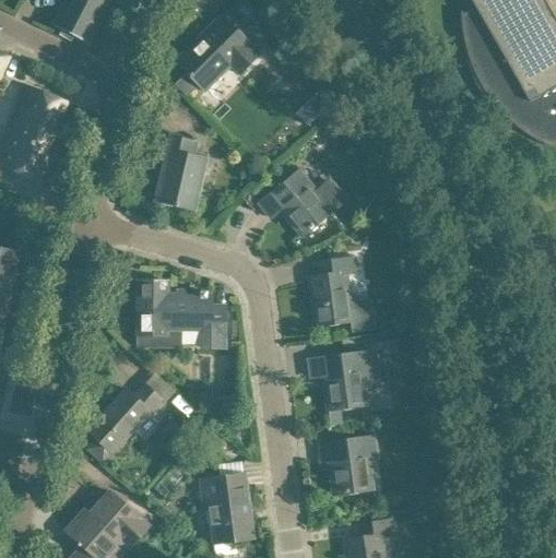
[(67,0),(55,25),(91,44),(113,0),(67,0)]
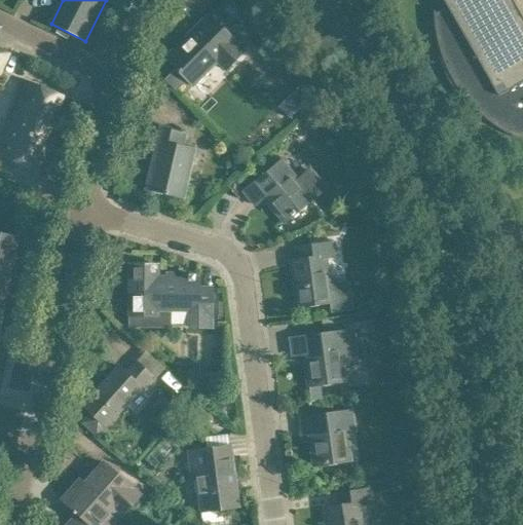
[(437,23),(438,29),(439,36),(440,42),(442,49),(444,55),(447,63),(450,71),(454,78),(458,84),(462,91),(468,98),(473,104),(478,109),(484,115),(490,119),(496,124),(502,128),(510,133),(517,137),(522,139),(522,14),(515,0),(445,0),(449,6),(438,13),(438,10),(436,10),(437,16),(437,23)]
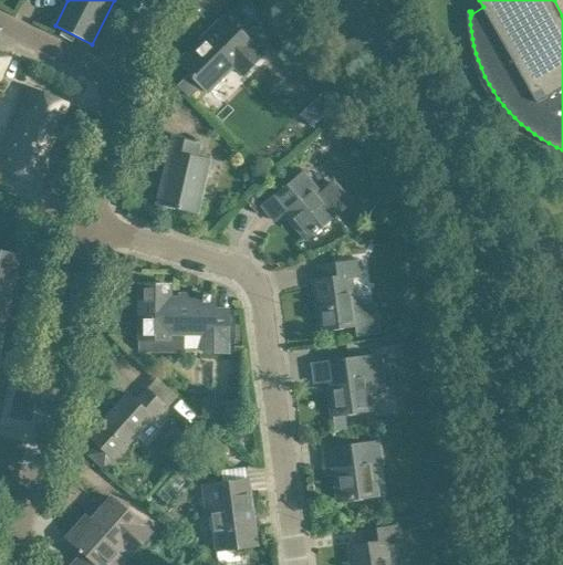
[(180,62),(210,92),(237,65),(246,73),(264,54),(227,16),(204,39),(206,41),(197,49),(196,46),(180,62)]
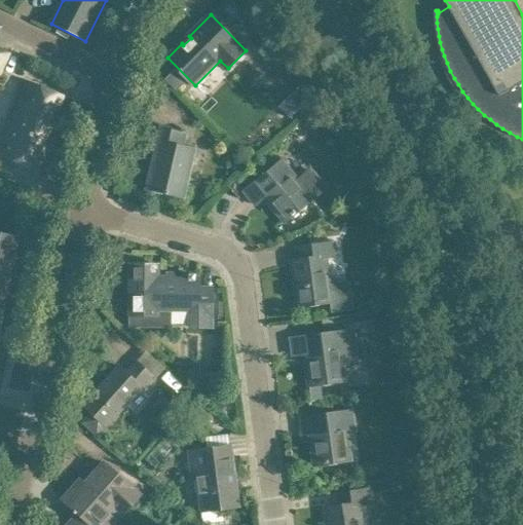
[(0,74),(10,53),(0,48),(0,74)]
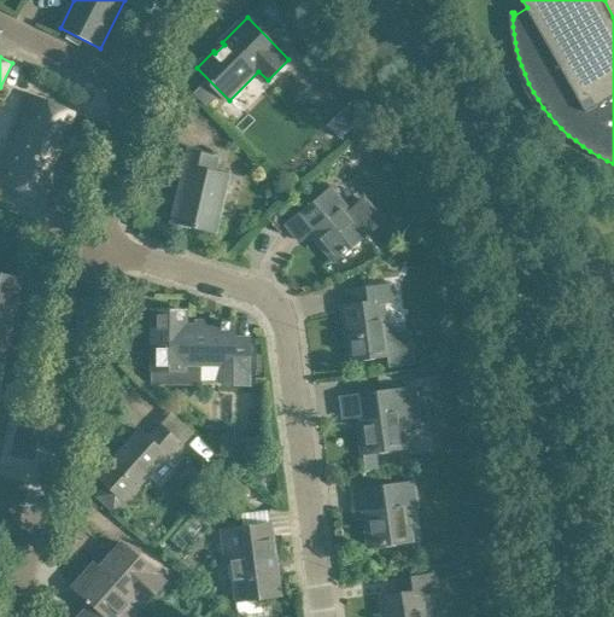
[(208,82),(197,93),(210,106),(221,95),(208,82)]
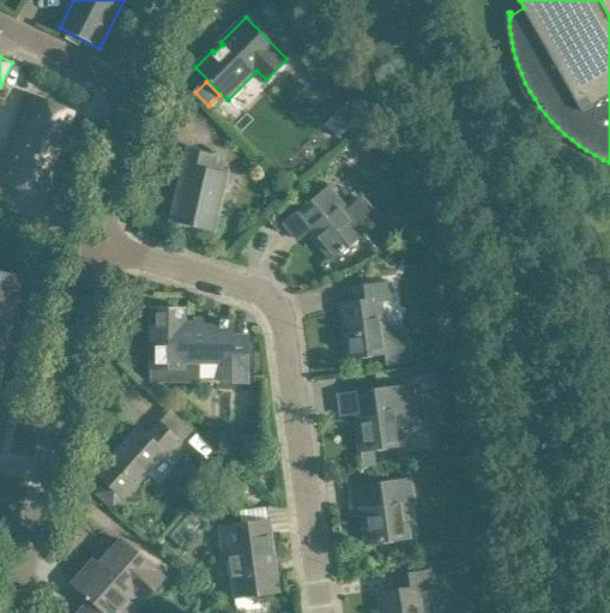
[(35,95),(0,178),(0,179),(47,198),(60,164),(55,162),(76,112),(35,95)]
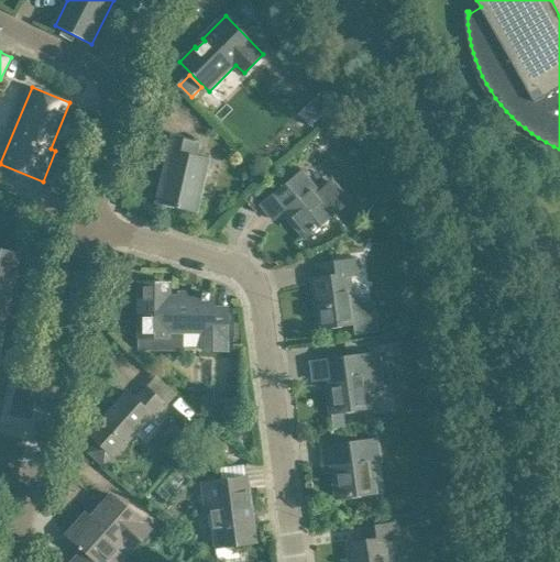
[(198,211),(211,158),(199,156),(202,143),(174,136),(171,154),(174,155),(168,178),(165,178),(160,202),(198,211)]
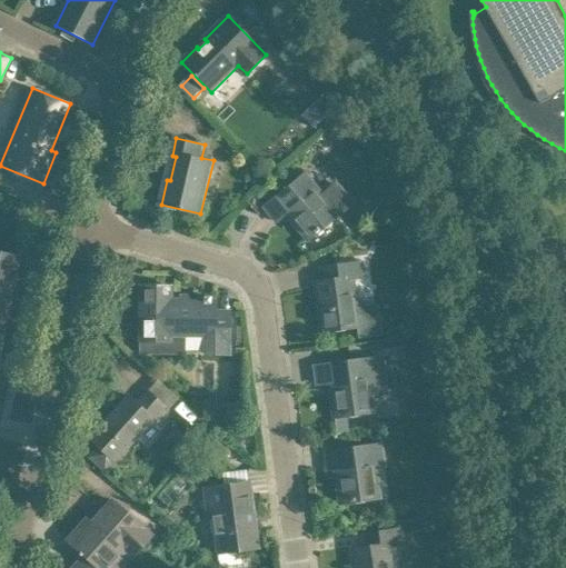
[(259,170),(251,178),(258,185),(266,177),(259,170)]
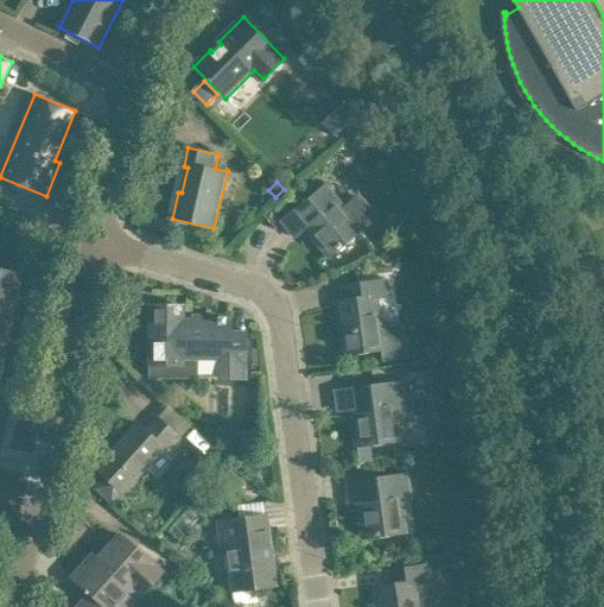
[(284,222),(296,236),(306,227),(330,255),(377,217),(361,197),(345,209),(328,187),(284,222)]
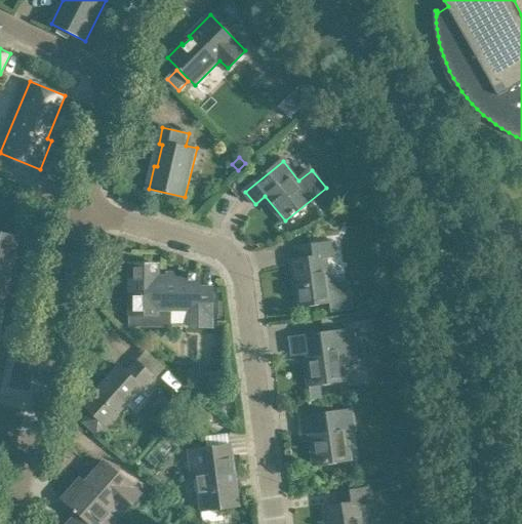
[(352,189),(346,198),(354,203),(360,195),(352,189)]
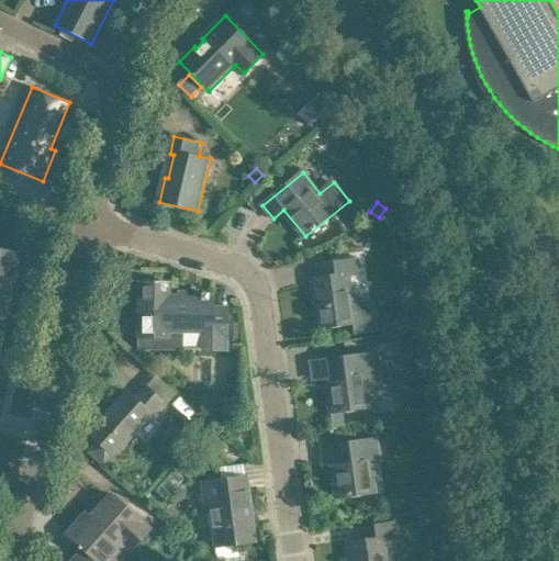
[(376,225),(373,243),(390,245),(392,227),(376,225)]
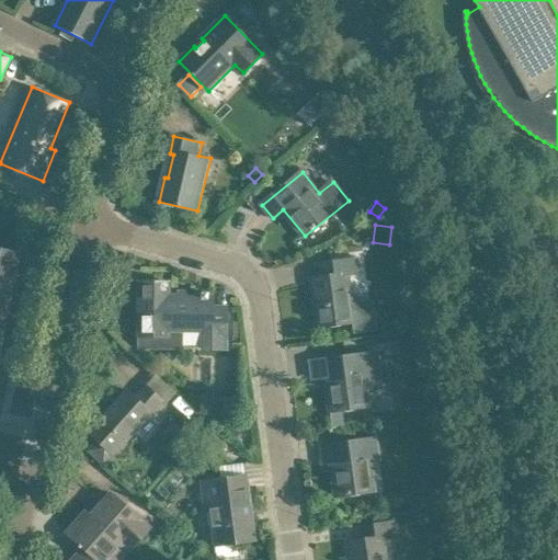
[(0,249),(0,277),(13,281),(16,264),(19,265),(21,253),(0,249)]
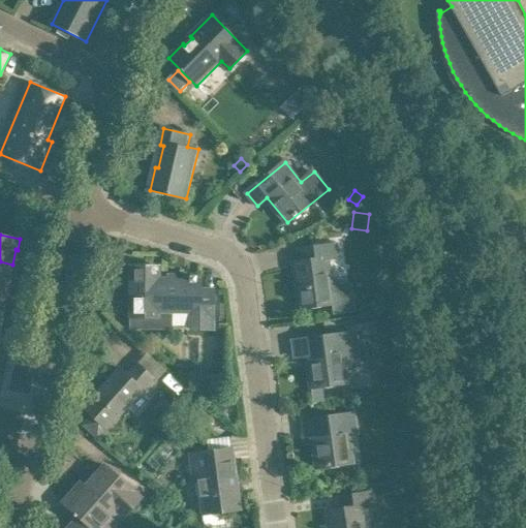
[(302,307),(335,303),(329,258),(340,257),(339,244),(300,249),(302,261),(296,262),(302,307)]
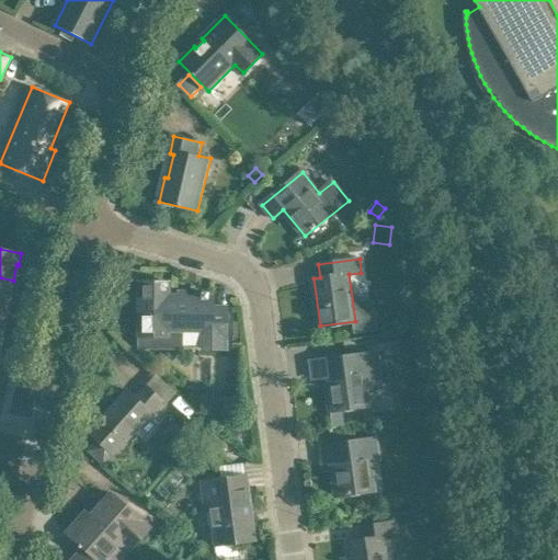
[(11,297),(13,281),(0,277),(0,306),(10,308),(12,297),(11,297)]
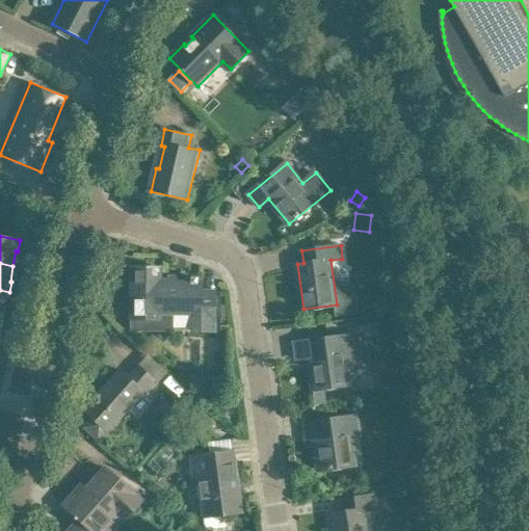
[(133,267),(133,318),(133,322),(142,330),(155,329),(161,318),(193,319),(193,333),(216,333),(216,319),(216,291),(203,291),(203,281),(199,281),(199,277),(193,277),(193,281),(161,281),(161,267),(133,267)]
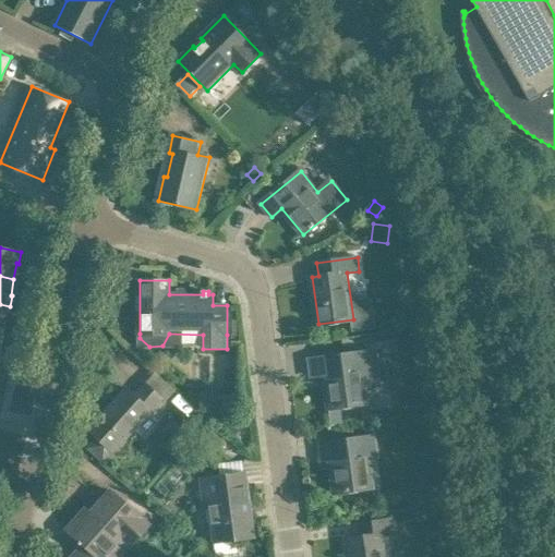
[(8,317),(10,306),(0,304),(0,331),(2,333),(5,317),(8,317)]
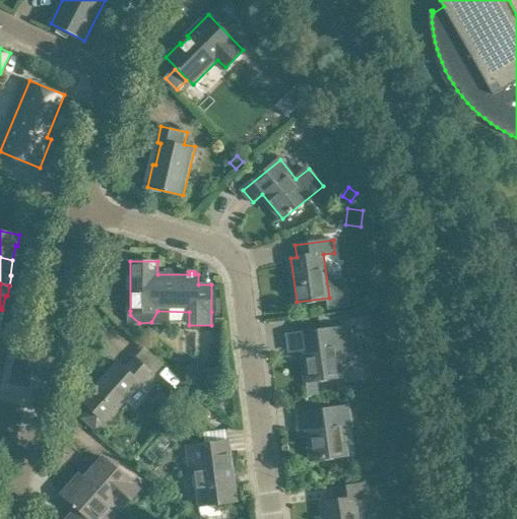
[(358,360),(352,326),(336,329),(289,335),(292,350),(304,348),(308,380),(342,376),(340,362),(358,360)]
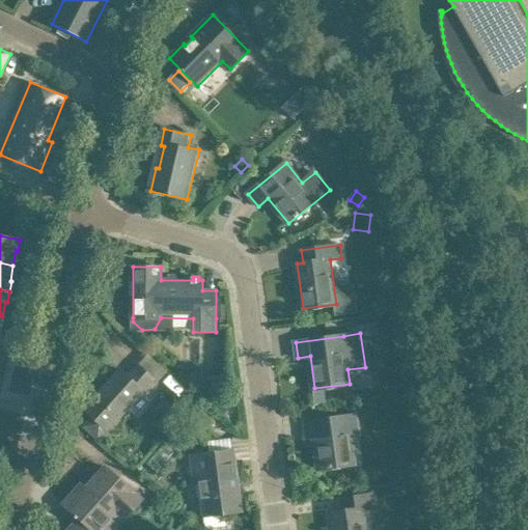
[(144,392),(148,395),(160,383),(140,364),(129,375),(121,369),(85,409),(94,418),(86,426),(99,439),(107,430),(108,431),(144,392)]
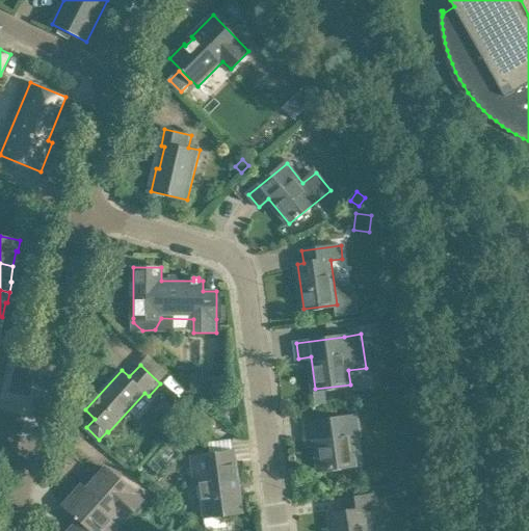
[(355,465),(350,418),(307,423),(309,439),(316,437),(320,470),(355,465)]
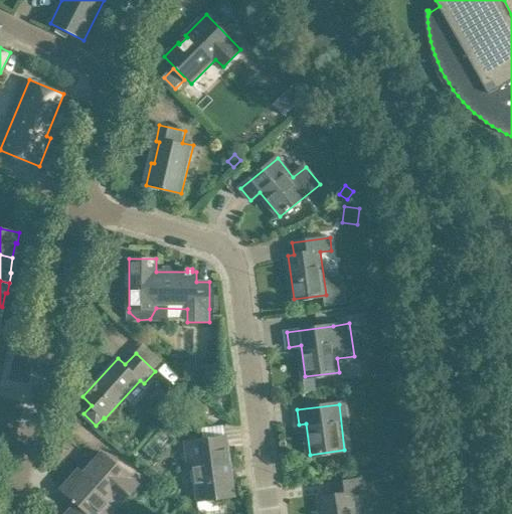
[(227,437),(187,442),(191,468),(195,467),(199,500),(235,495),(232,478),(228,478),(227,471),(231,471),(227,437)]
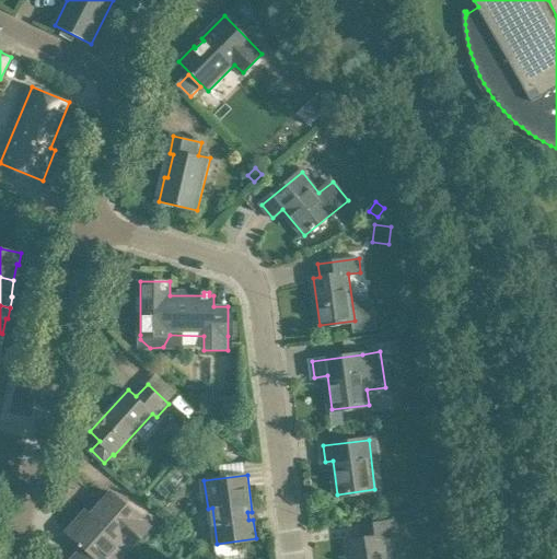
[(152,527),(113,492),(85,522),(81,517),(68,532),(81,544),(79,545),(81,547),(83,545),(85,547),(73,558),(109,558),(125,542),(132,548),(152,527)]
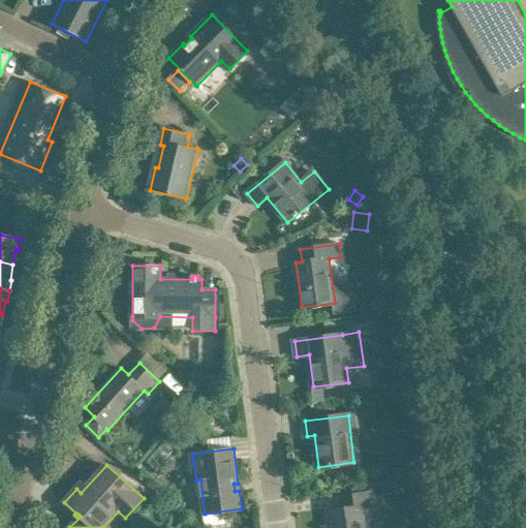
[(374,505),(372,492),(346,495),(347,508),(330,510),(330,511),(334,511),(336,525),(332,526),(331,527),(365,527),(362,506),(374,505)]
